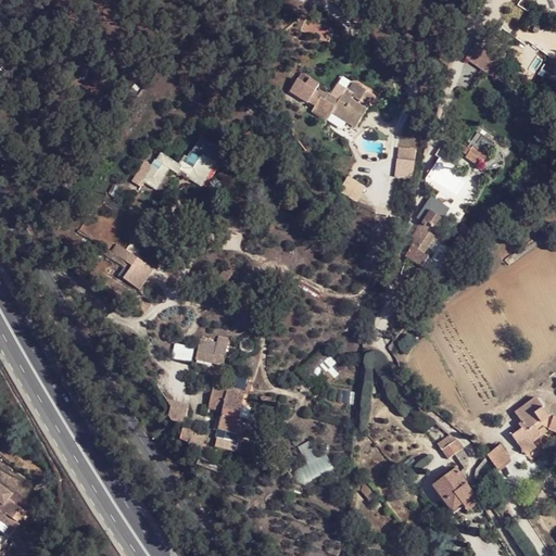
[(497,79),(507,62),(474,41),(463,59),(497,79)]
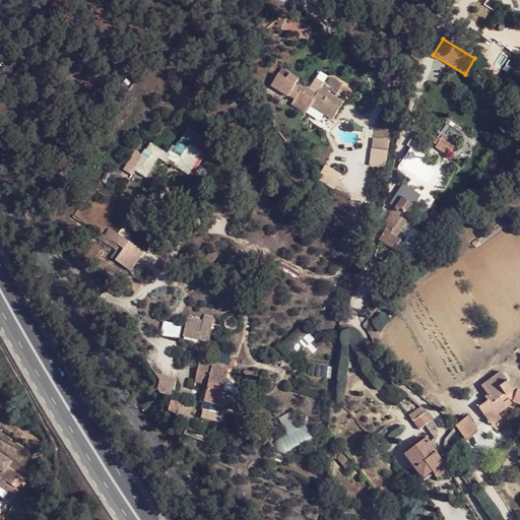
[(311,107),(335,121),(354,89),(330,75),(325,84),(316,78),(310,88),(297,81),(299,78),(283,69),(272,86),(294,100),(291,104),(307,113),(311,107)]
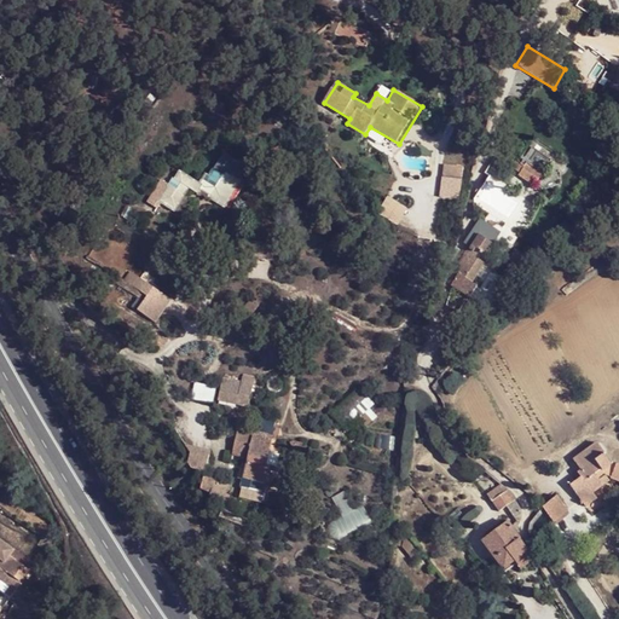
[(533,148),(516,174),(533,185),(550,158),(533,148)]
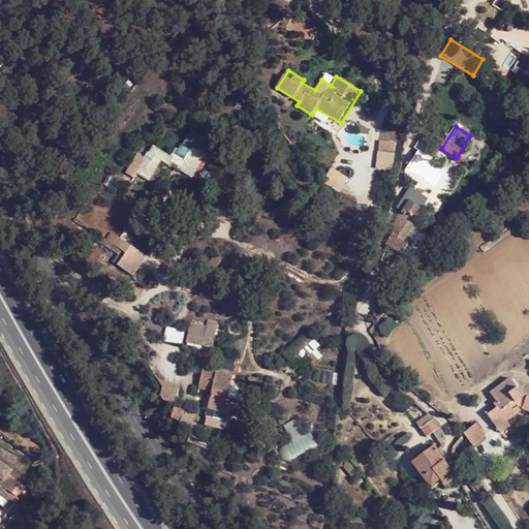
[(161,160),(191,179),(212,144),(190,131),(179,150),(175,148),(169,155),(153,146),(149,153),(147,153),(144,158),(137,155),(128,170),(148,183),(161,160)]
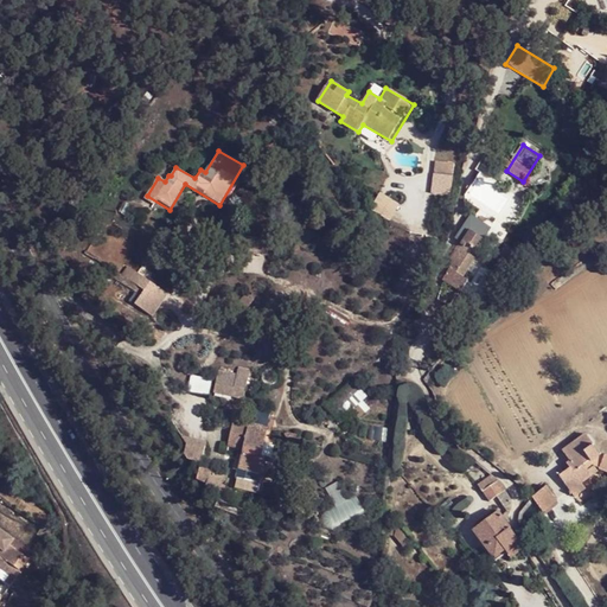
[(433,160),(430,198),(451,199),(453,161),(433,160)]
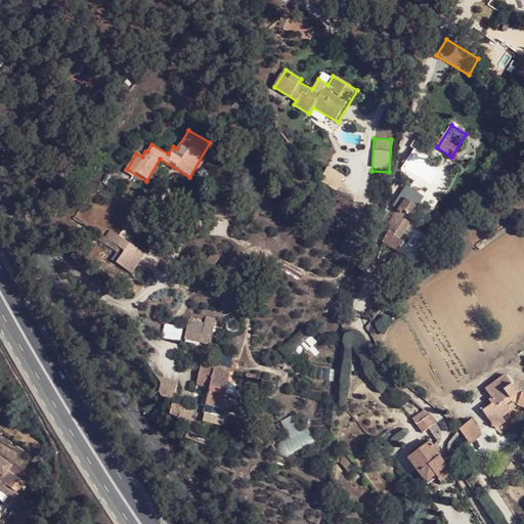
[(410,214),(422,197),(406,187),(395,206),(399,208),(386,229),(388,230),(381,243),(397,253),(404,242),(400,238),(415,216),(410,214)]
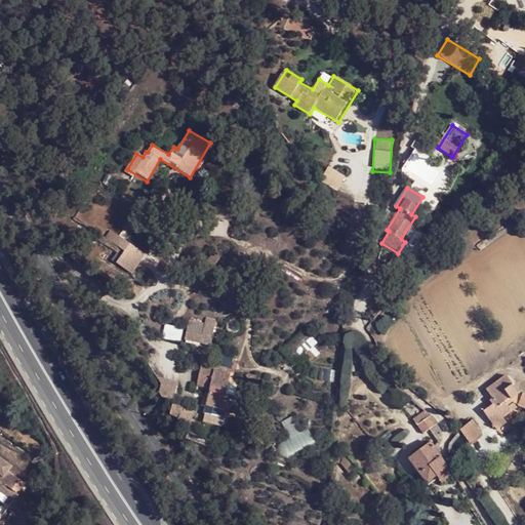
[(129,246),(117,264),(132,274),(145,256),(129,246)]
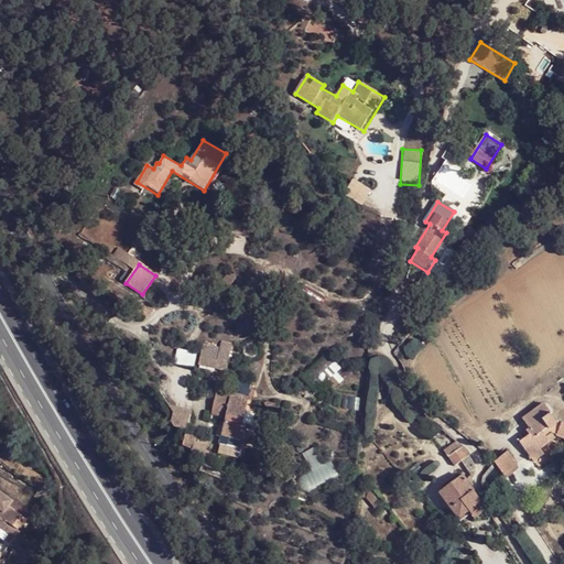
[(218,347),(202,344),(196,367),(225,372),(231,343),(219,340),(218,347)]
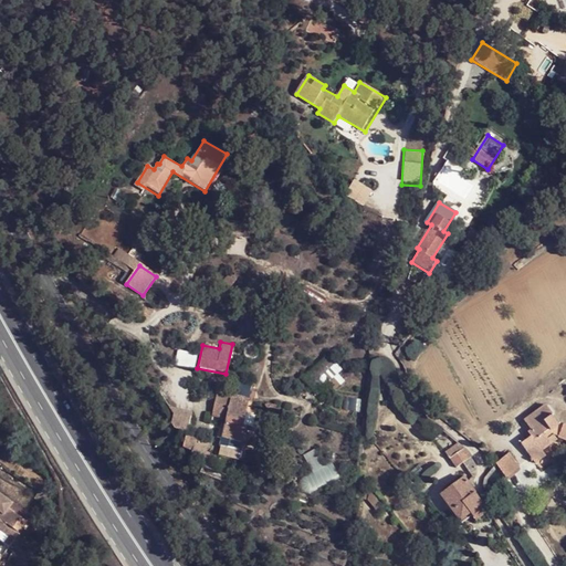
[(194,370),(197,352),(177,347),(173,366),(194,370)]
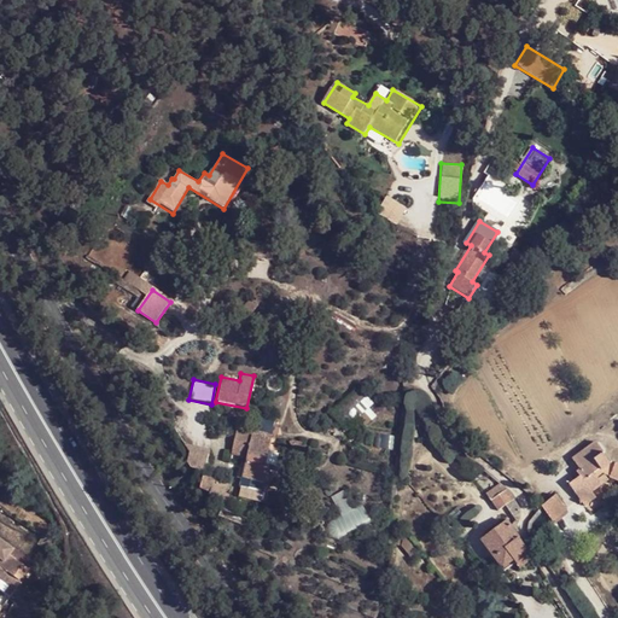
[(374,413),(368,408),(373,401),(363,394),(344,418),(361,431),(374,413)]
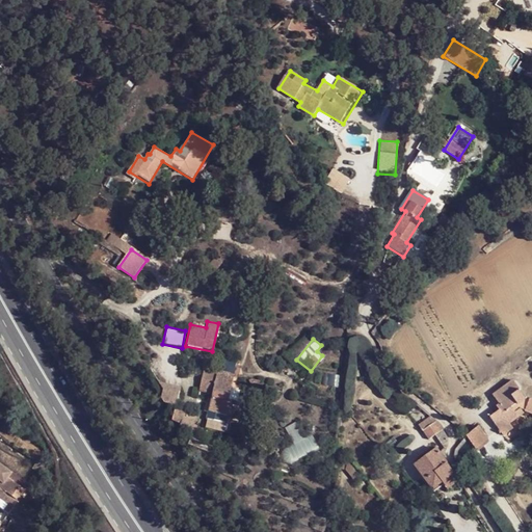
[(222,411),(234,374),(206,366),(200,387),(208,390),(204,404),(222,411)]
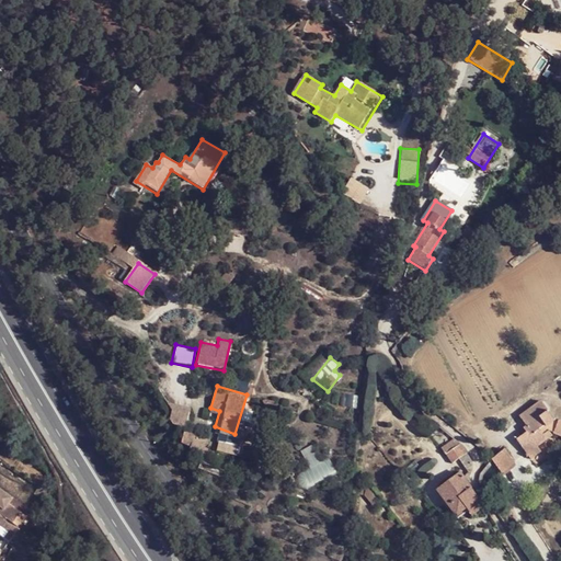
[(560,423),(546,403),(526,419),(531,428),(527,432),(529,437),(522,443),(531,458),(559,439),(556,434),(560,435),(560,423)]
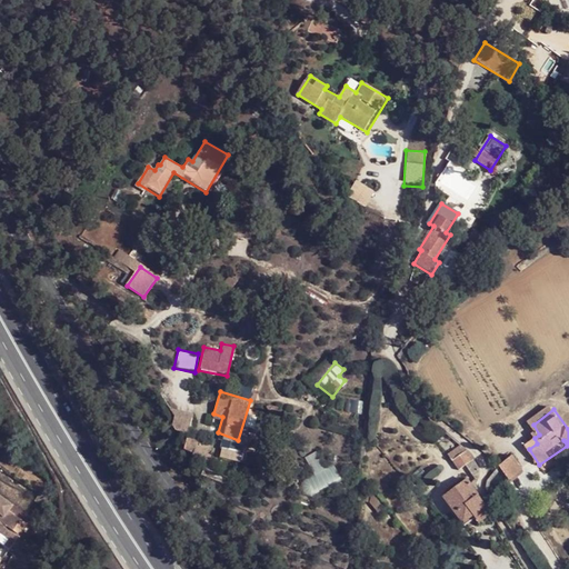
[(171,410),(171,430),(190,430),(190,410),(171,410)]
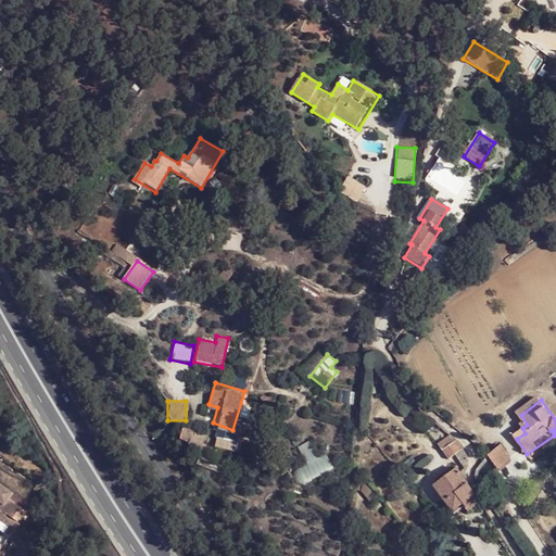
[(204,439),(197,452),(211,456),(216,446),(204,439)]
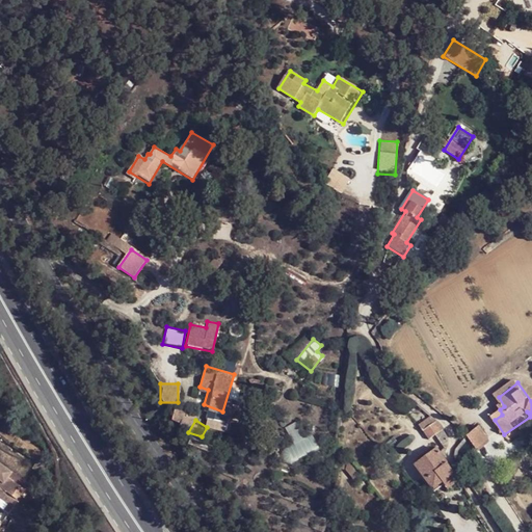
[(446,436),(435,421),(422,430),(427,439),(434,434),(443,448),(446,445),(447,441),(446,436)]
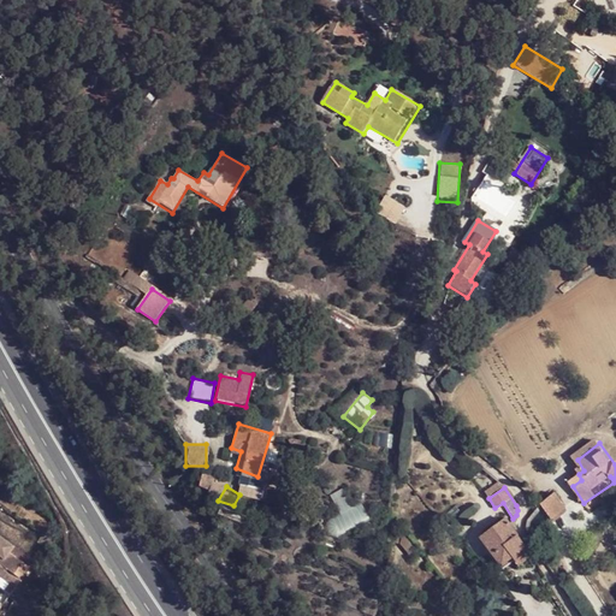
[(548,519),(563,508),(554,492),(538,503),(548,519)]
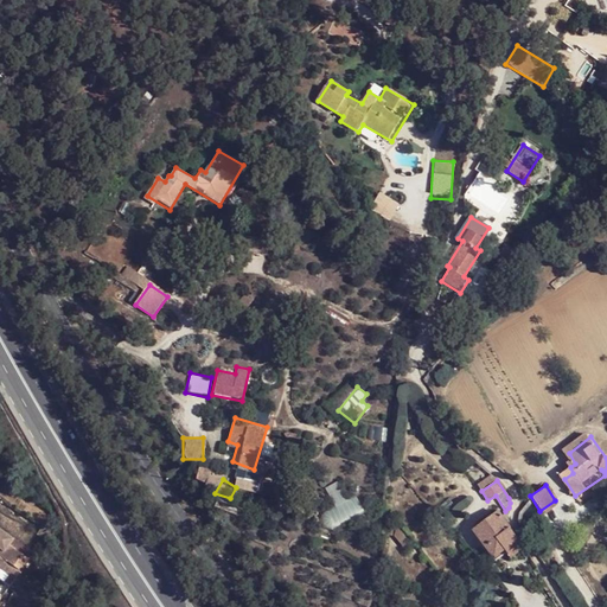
[(213,497),(225,508),(230,498),(215,493),(213,497)]
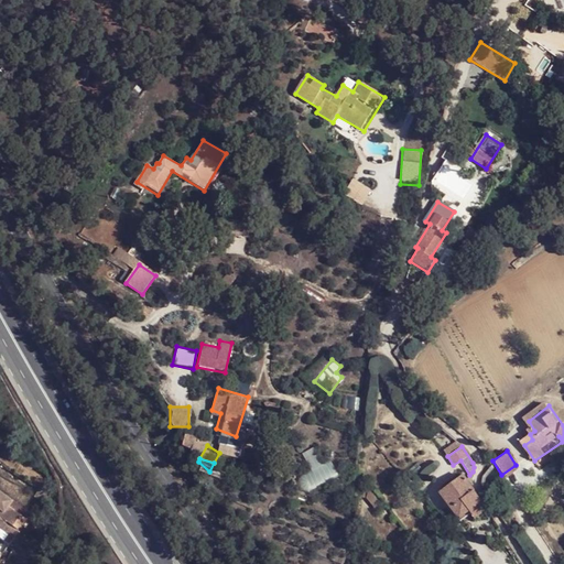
[(208,473),(209,472),(198,462),(195,466),(208,473)]
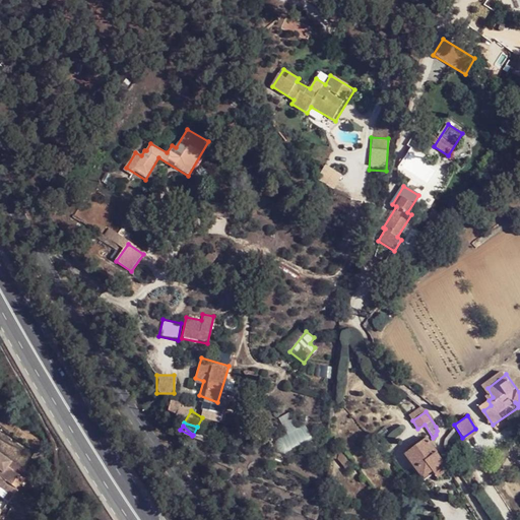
[(257,439),(260,432),(252,430),(250,437),(257,439)]
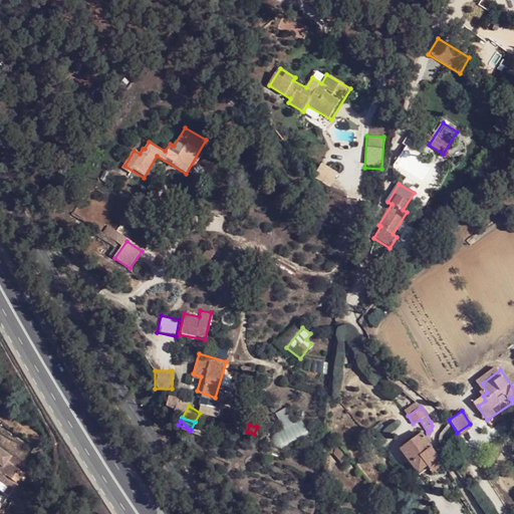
[(426,465),(437,457),(421,434),(400,448),(416,471),(426,465)]
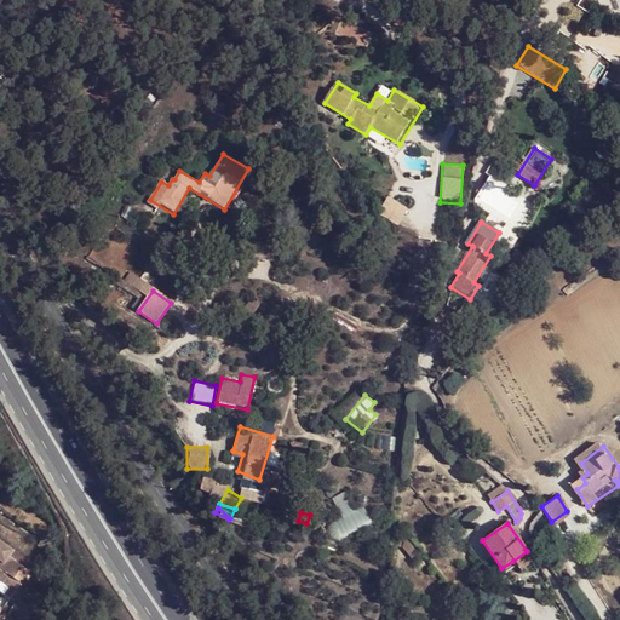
[(0,580),(13,592),(36,567),(0,538),(0,580)]
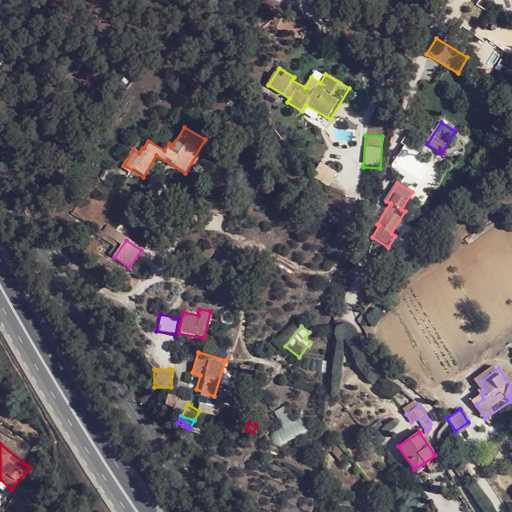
[(440,461),(435,455),(424,463),(428,469),(440,461)]
